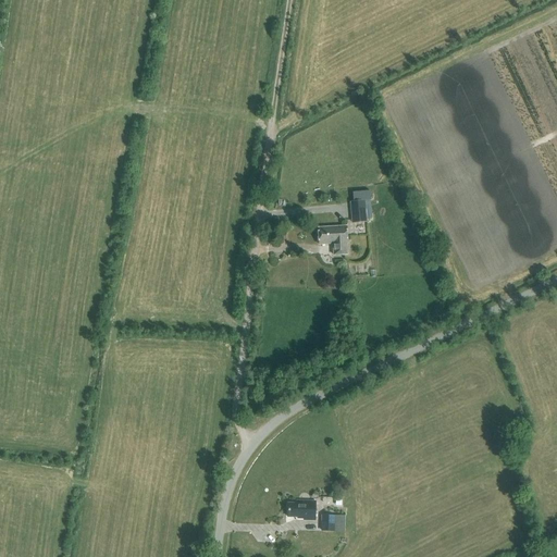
[(370,190),(353,193),(354,201),(366,200),(371,200),(370,190)]
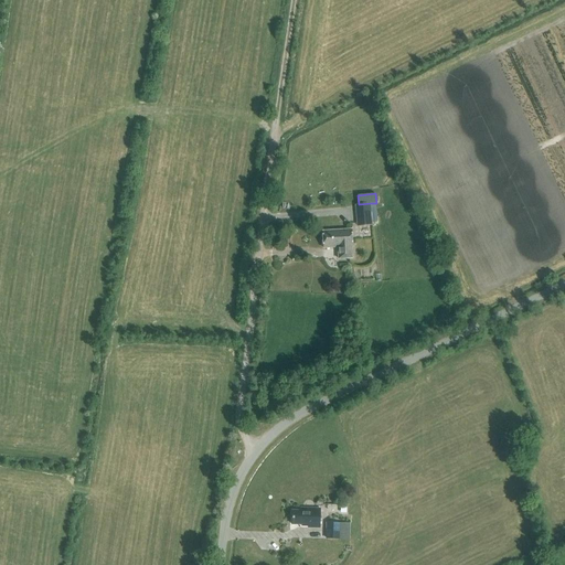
[(358,226),(373,225),(371,203),(359,204),(355,205),(358,226)]
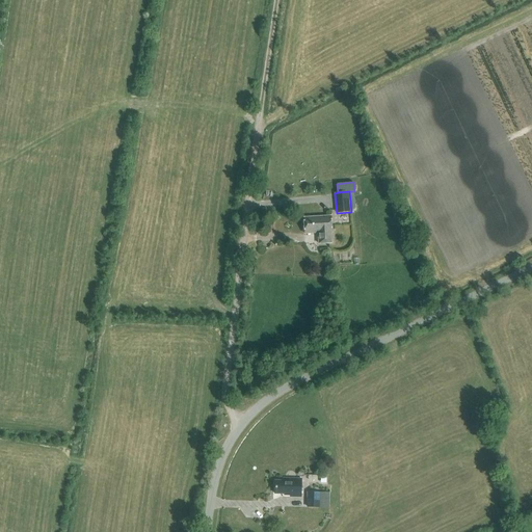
[(319,244),(331,243),(331,232),(330,216),(304,218),(306,234),(318,233),(319,244)]
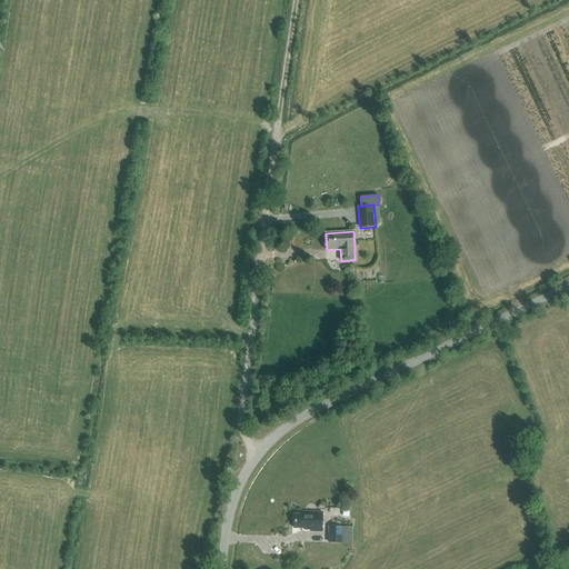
[(303,530),(310,530),(310,531),(322,532),(322,512),(303,512),(303,515),(295,515),(293,528),(303,529),(303,530)]
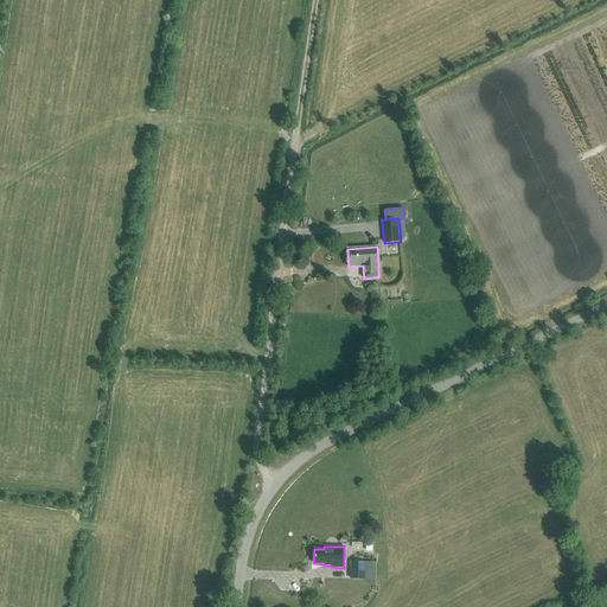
[(365,579),(365,561),(350,561),(350,579),(365,579)]
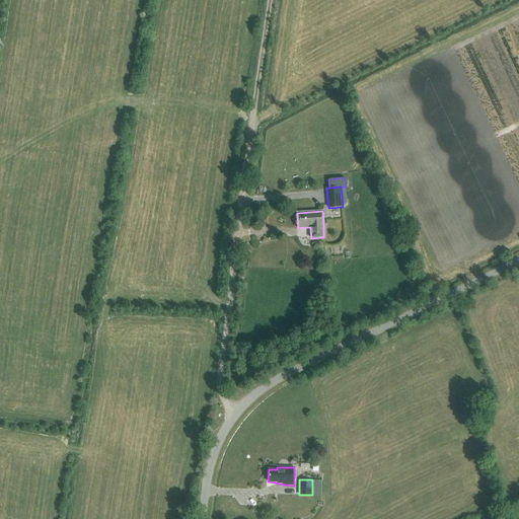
All buildings are outlined.
